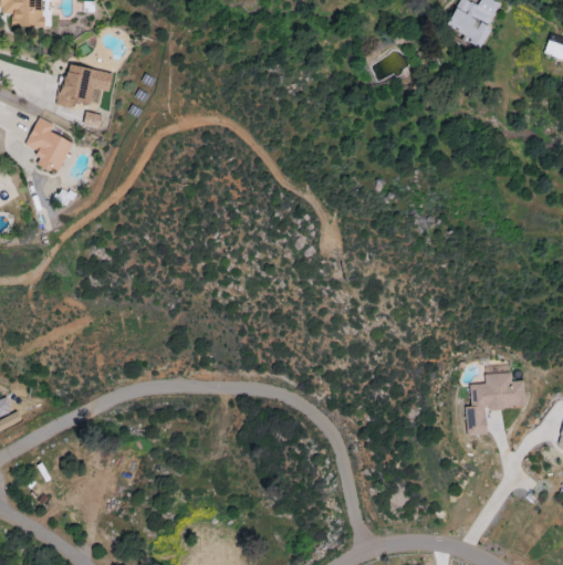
[(1,0),(1,13),(12,14),(12,27),(43,28),(43,0),(1,0)]
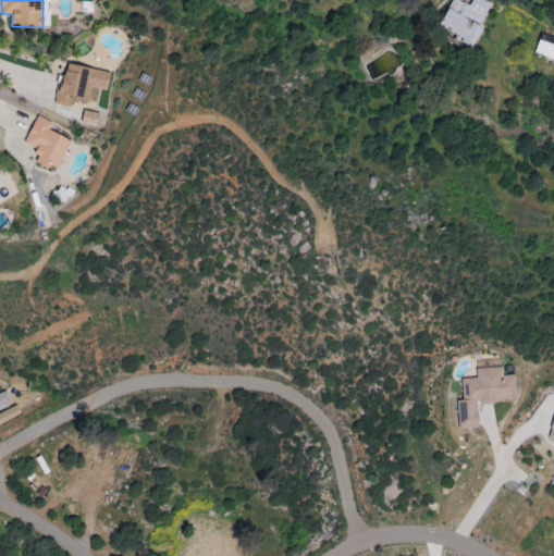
[(452,0),(439,27),(475,46),(483,28),(480,27),(493,2),(489,0),(474,0),(471,5),(460,0),(452,0)]
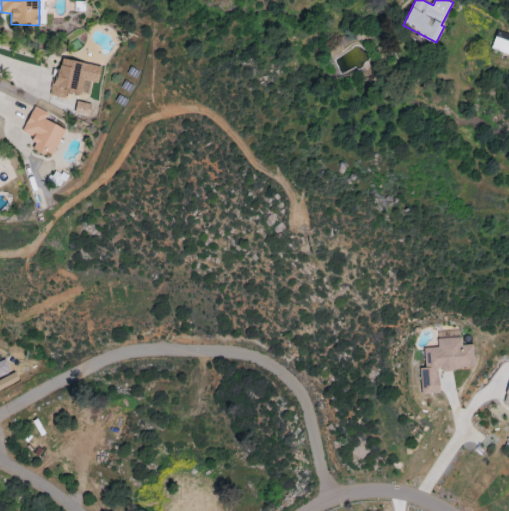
[(494,49),(508,52),(508,35),(497,33),(494,49)]
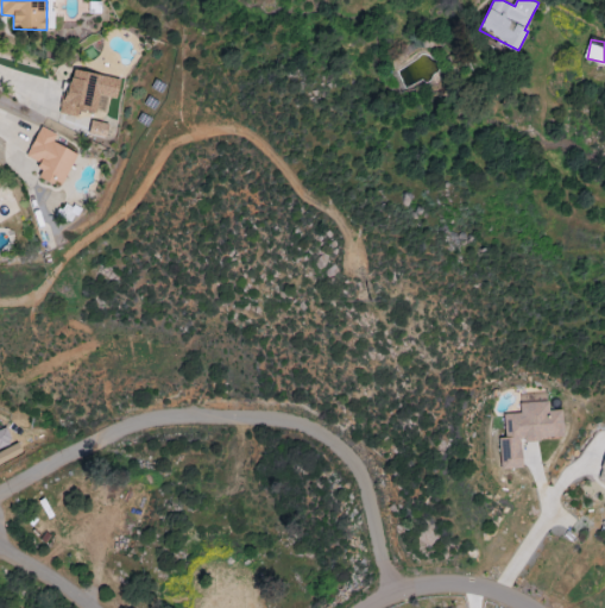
[(121,79),(73,69),(64,113),(80,117),(81,110),(99,113),(101,95),(118,98),(121,79)]
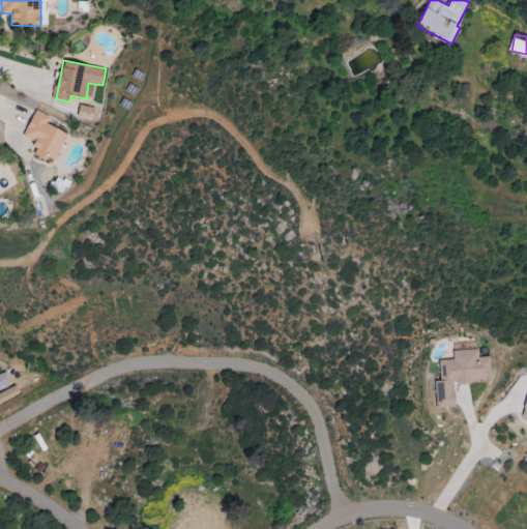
[(68,134),(48,124),(51,116),(36,110),(25,136),(38,142),(33,152),(56,163),(68,134)]
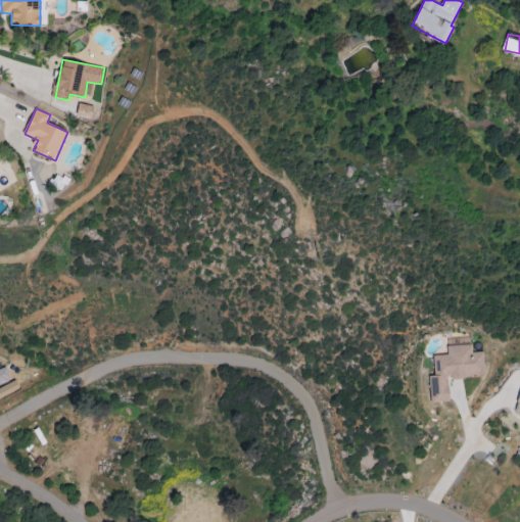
[(62,192),(69,179),(57,173),(50,185),(62,192)]
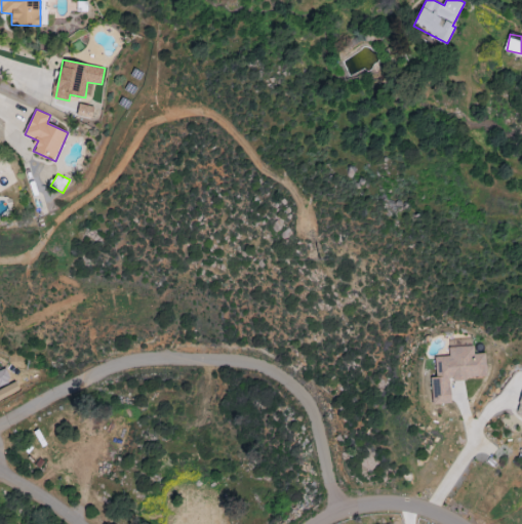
[(434,403),(452,402),(451,378),(488,376),(487,352),(474,353),(473,337),(449,338),(450,355),(436,356),(437,376),(432,376),(434,403)]
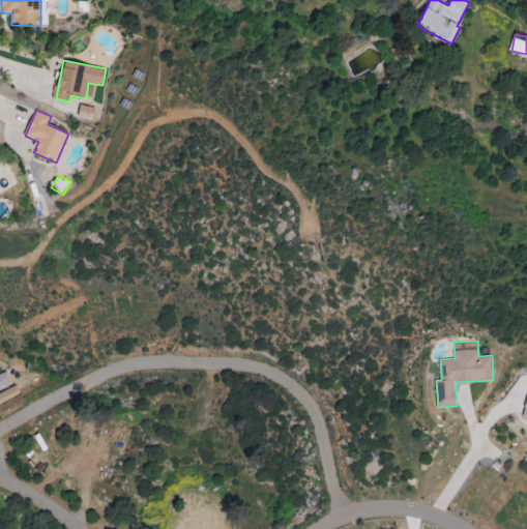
[(0,391),(12,388),(6,372),(0,373),(0,391)]
